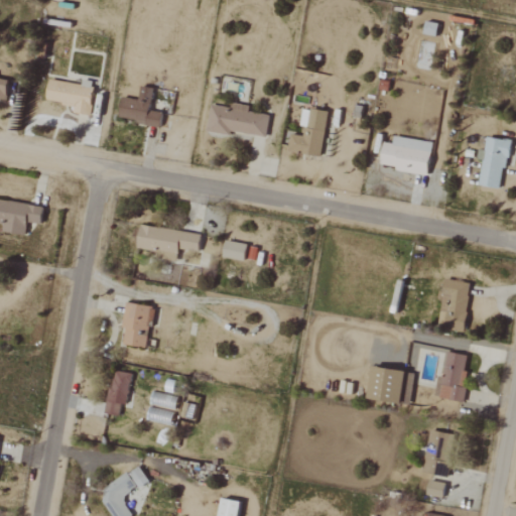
[(434,36),(436,23),(424,21),(422,34),(434,36)]
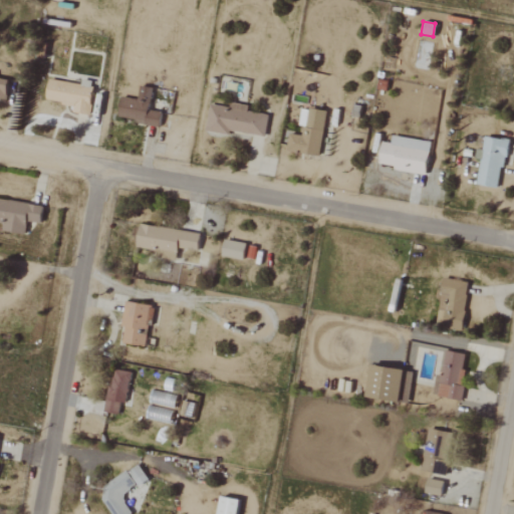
[(0,96),(5,98),(8,79),(0,78),(0,96)]
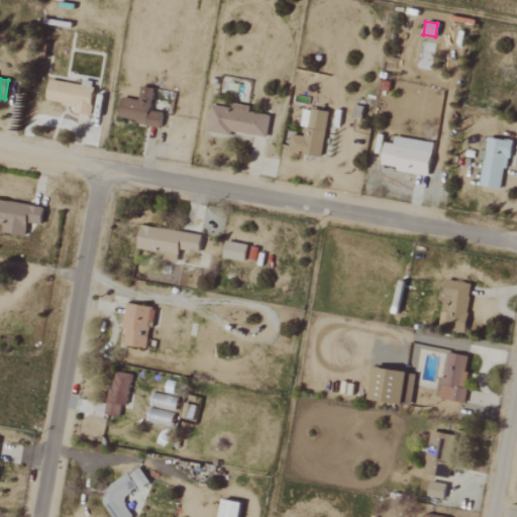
[(82,85),(47,81),(44,102),(73,105),(72,113),(89,115),(93,82),(82,81),(82,85)]
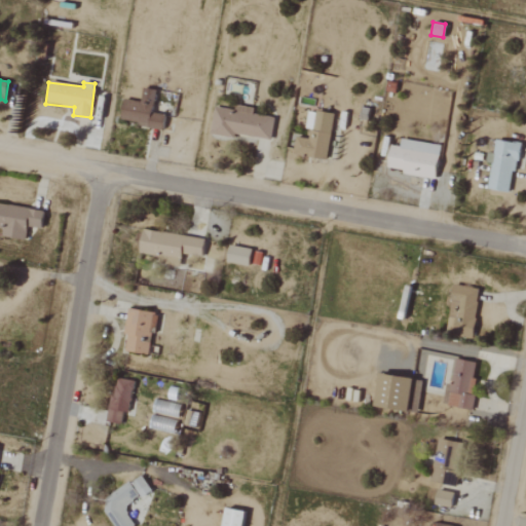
[(123,99),(119,121),(162,128),(164,115),(152,112),(156,90),(146,88),(143,103),(123,99)]
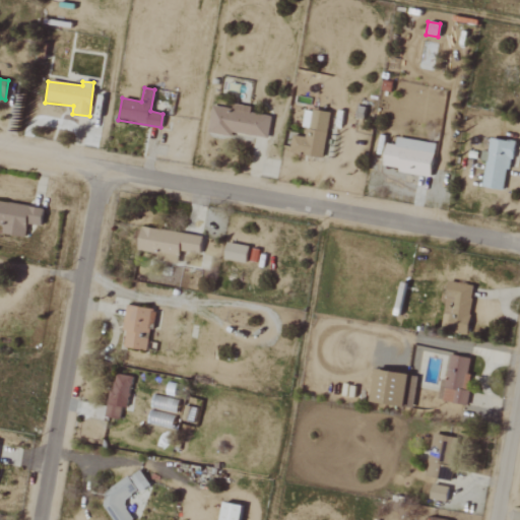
[(266,139),(270,116),(249,113),(250,107),(233,105),(232,109),(211,106),(207,130),(266,139)]
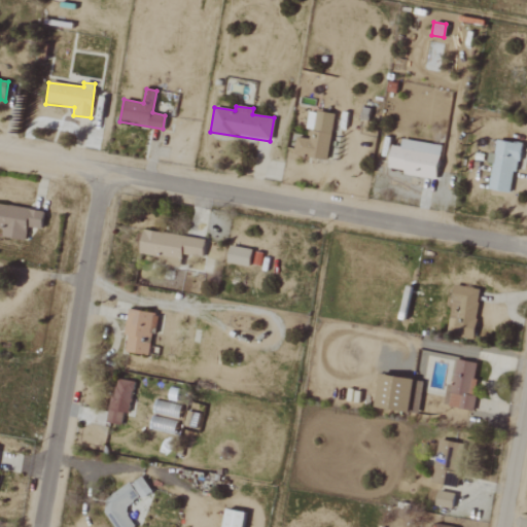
[(325,161),(335,115),(310,110),(305,137),(295,136),(292,153),(325,161)]
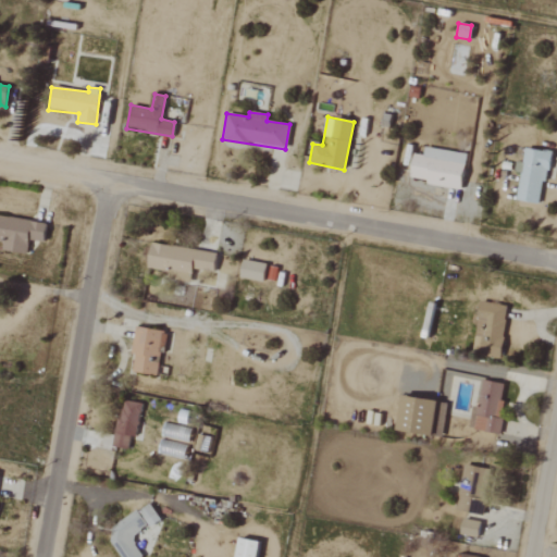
[(412,153),(408,177),(425,181),(425,184),(459,190),(466,155),(423,147),(422,155),(412,153)]
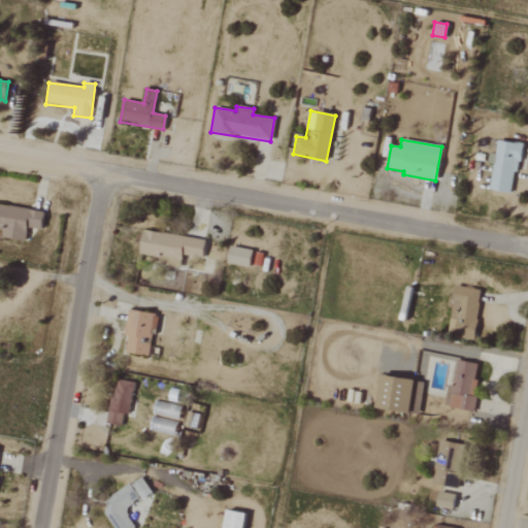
[(490,190),(514,193),(520,143),(496,140),(490,190)]
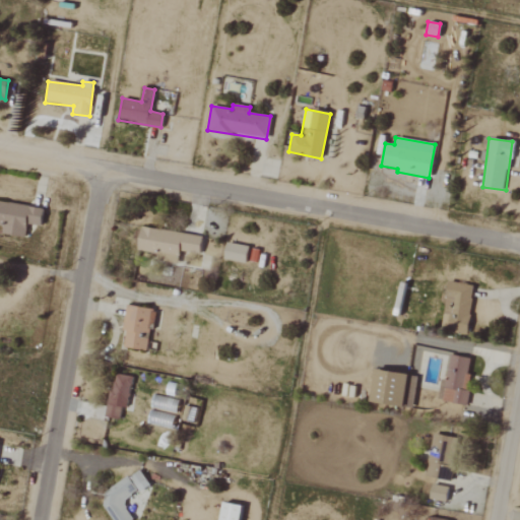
[(24,237),(25,224),(40,225),(42,207),(0,202),(0,224),(2,225),(1,234),(24,237)]
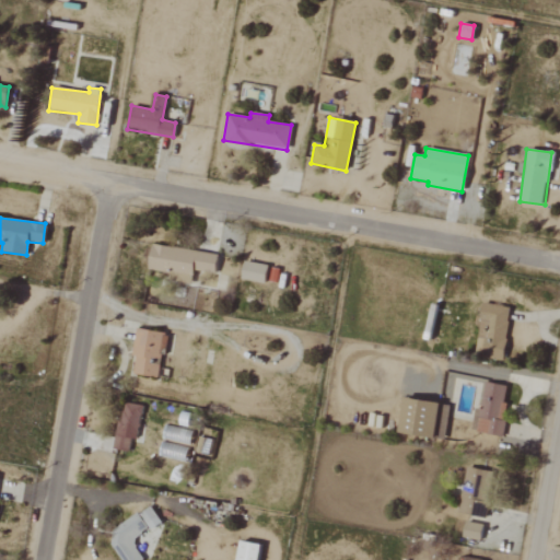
[(214,272),(217,253),(150,245),(147,273),(191,279),(193,270),(214,272)]
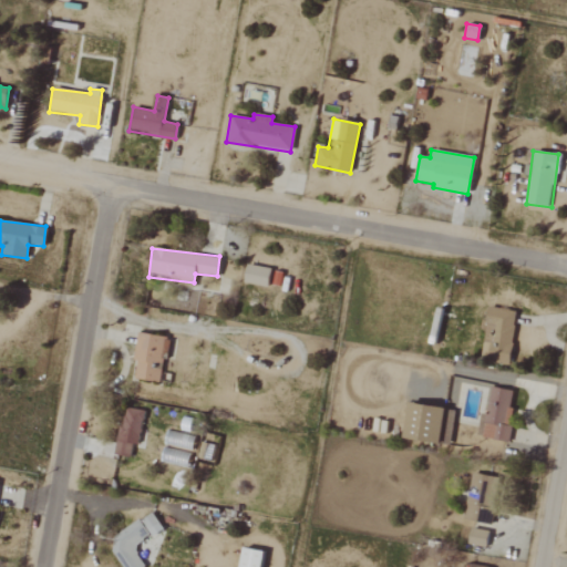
[(270,268),(246,265),(244,282),(268,287),(270,268)]
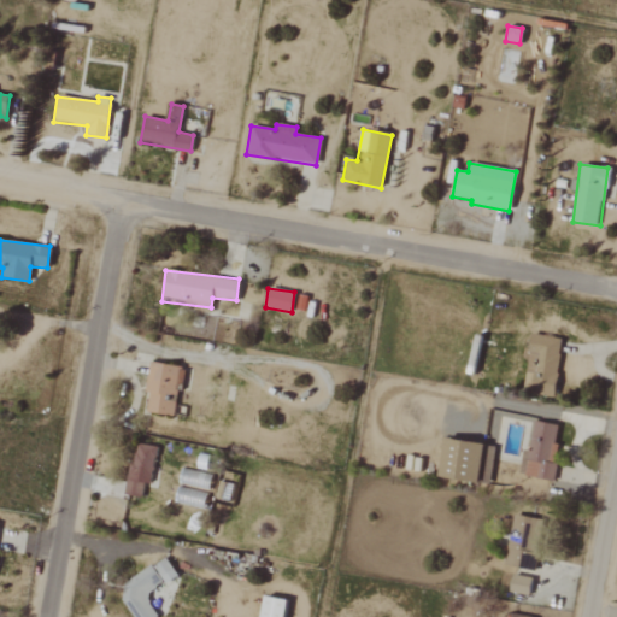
[(523,387),(554,391),(562,340),(532,335),(523,387)]
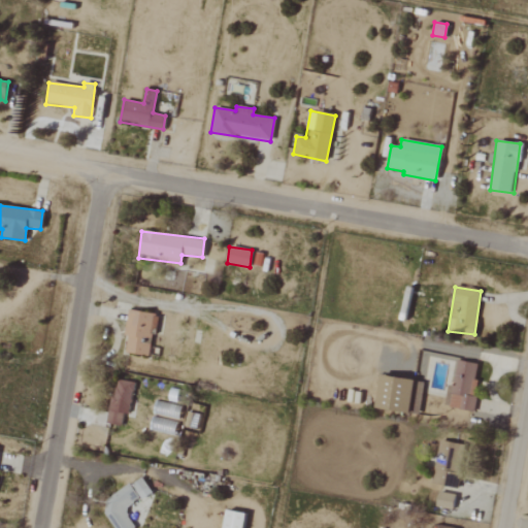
[(157,315),(129,310),(123,352),(150,357),(157,315)]
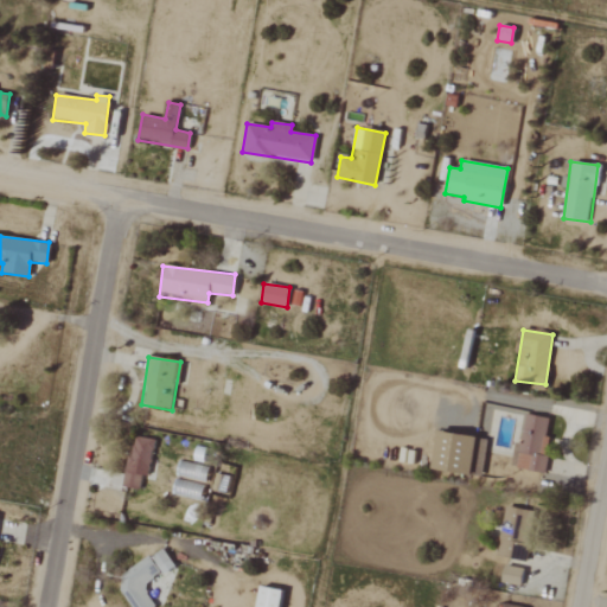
[(551,419),(524,414),(518,445),(513,443),(510,467),(542,472),(551,419)]
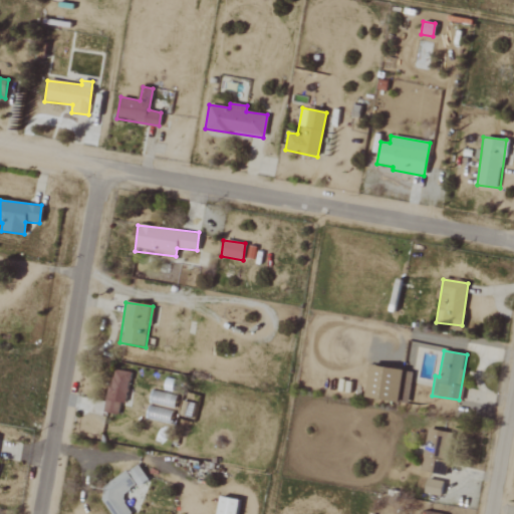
[(369,365),(364,397),(406,404),(411,371),(369,365)]
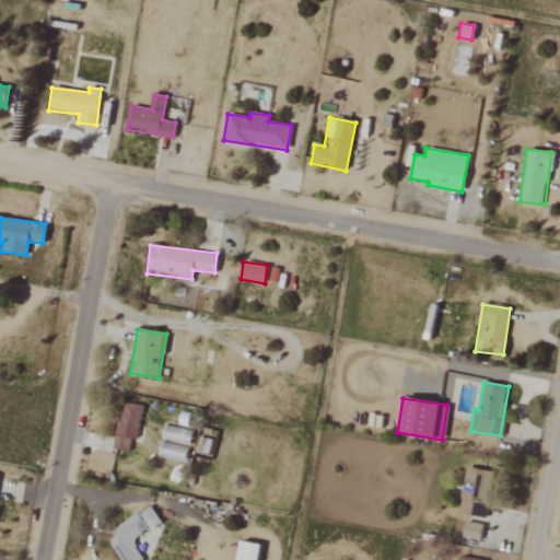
[(142,406),(121,403),(114,448),(128,451),(130,439),(136,440),(142,406)]
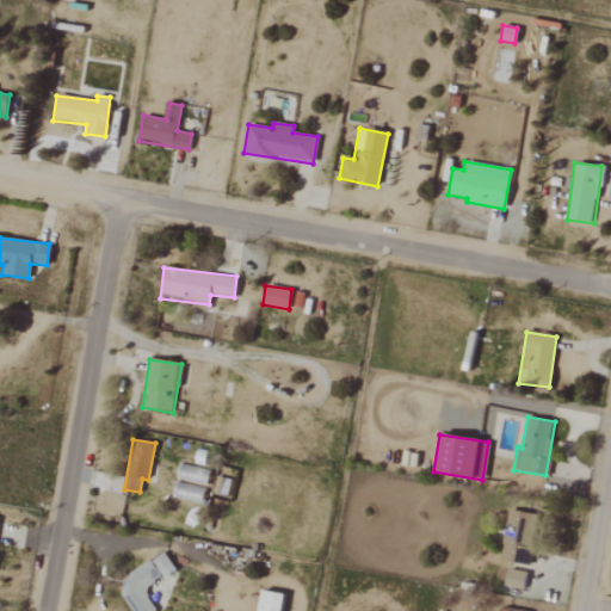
[(208,469),(178,466),(173,499),(203,503),(208,469)]
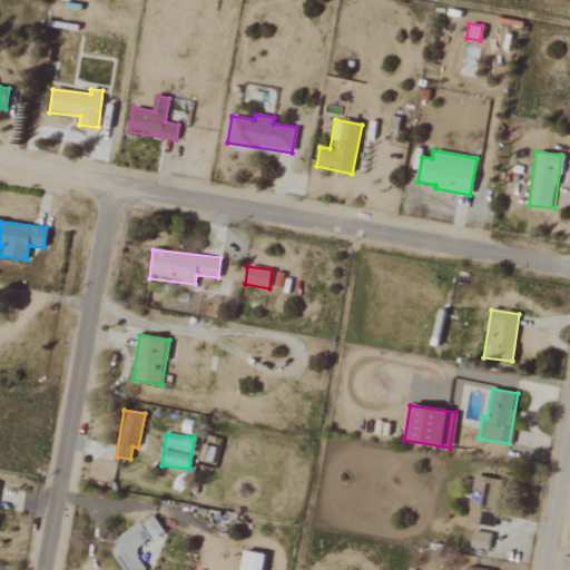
[(198,462),(215,464),(218,449),(202,445),(198,462)]
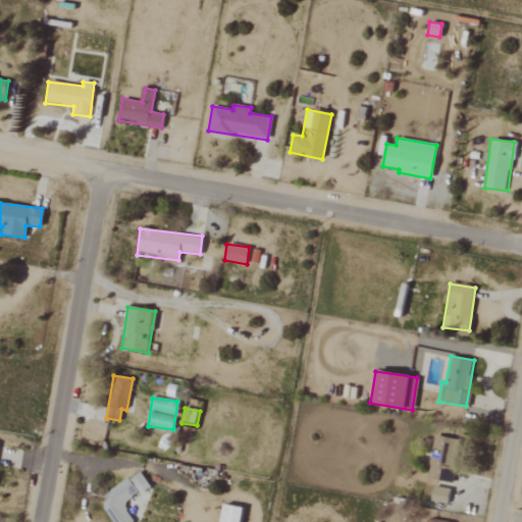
[(452,483),(460,440),(437,435),(433,454),(430,453),(426,478),(452,483)]
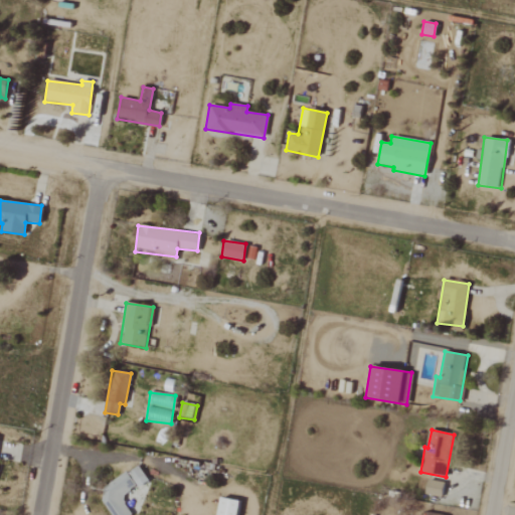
[(148,481),(138,466),(128,473),(138,488),(148,481)]
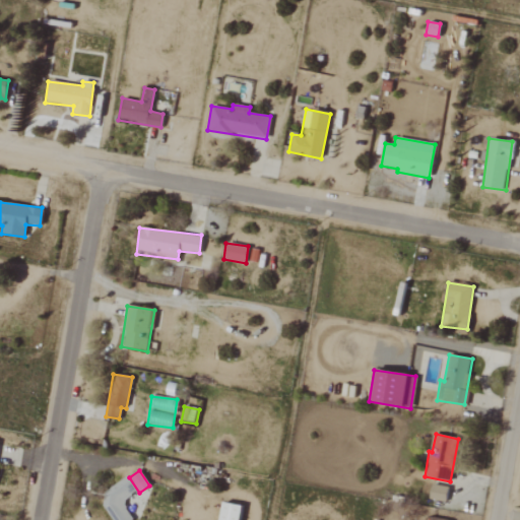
[(136,494),(129,477),(100,492),(112,519),(131,519),(122,500),(136,494)]
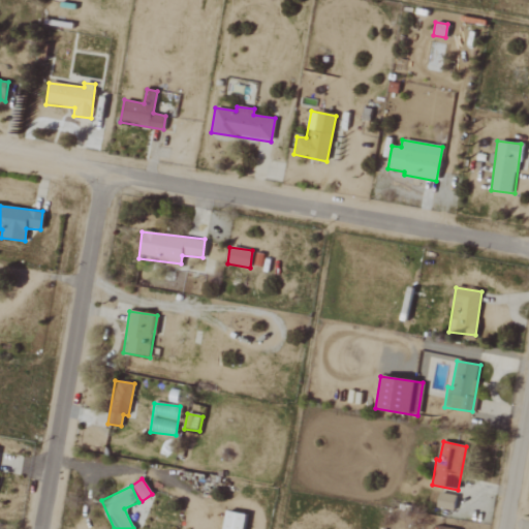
[(456,496),(439,493),(436,507),(453,511),(456,496)]
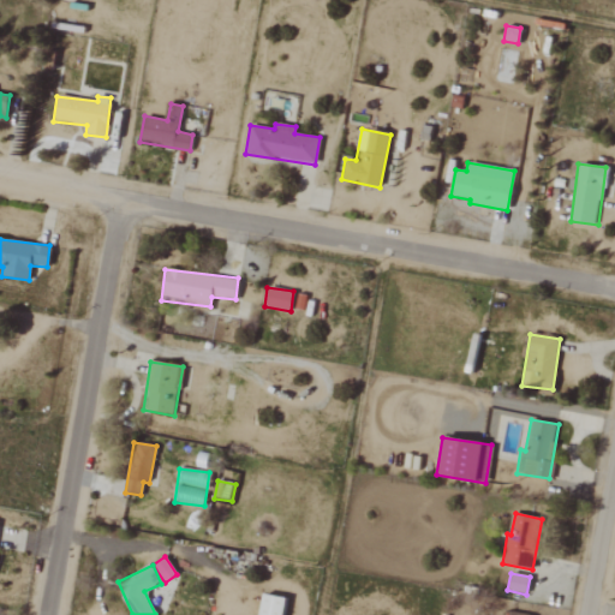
[(281,614),(285,598),(263,593),(258,614),(281,614)]
